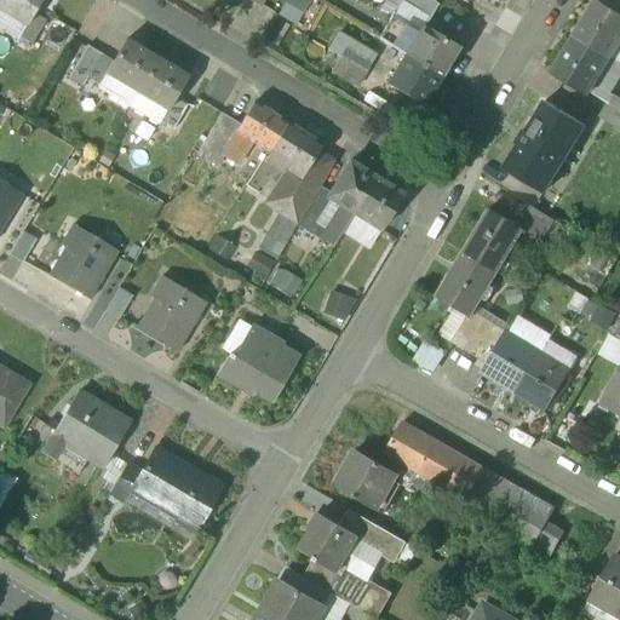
[(40,0),(0,0),(0,11),(24,26),(26,27),(34,13),(40,0)]
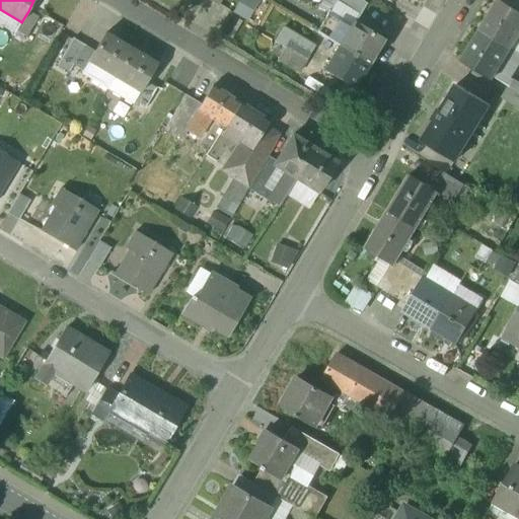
[(239,0),(233,13),(246,20),(256,1),(254,0),(239,0)]
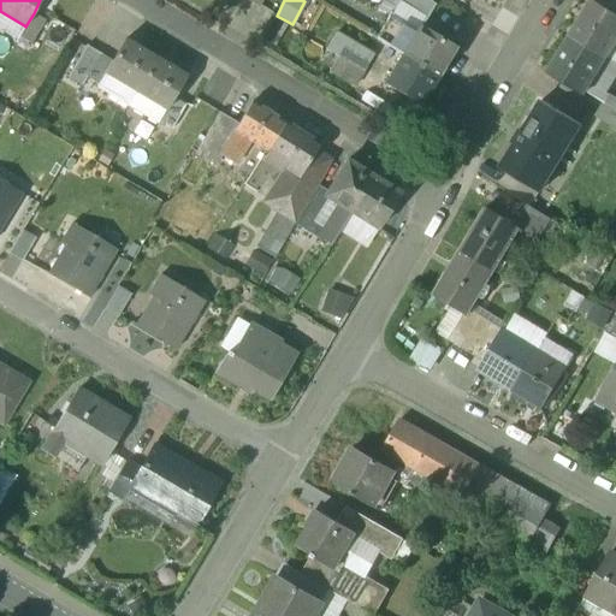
[(388,0),(385,6),(419,27),(422,28),(436,5),(427,0),(388,0)]
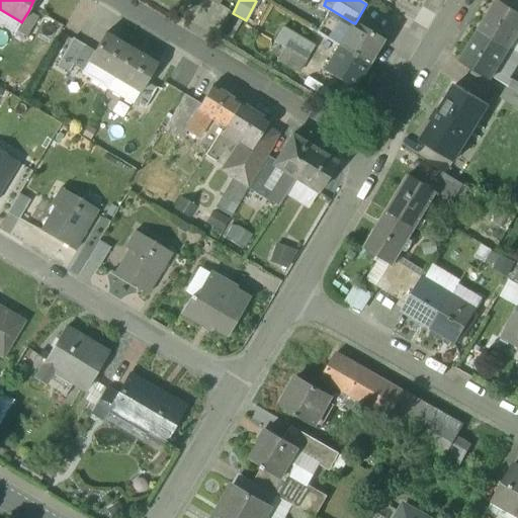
[(517,34),(517,11),(499,0),(481,30),(510,49),(517,34)]
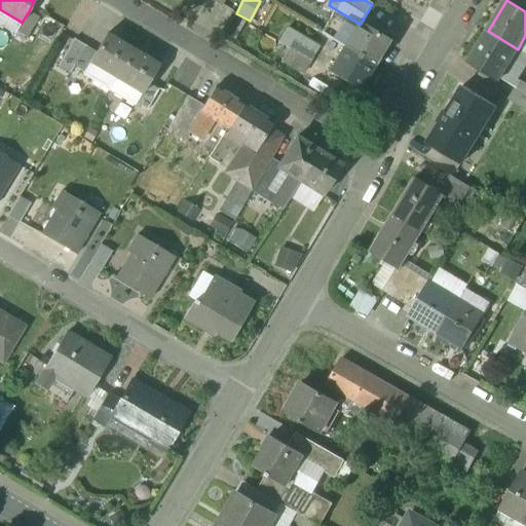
[(29,11),(22,23),(21,22),(15,30),(27,37),(39,17),(29,11)]
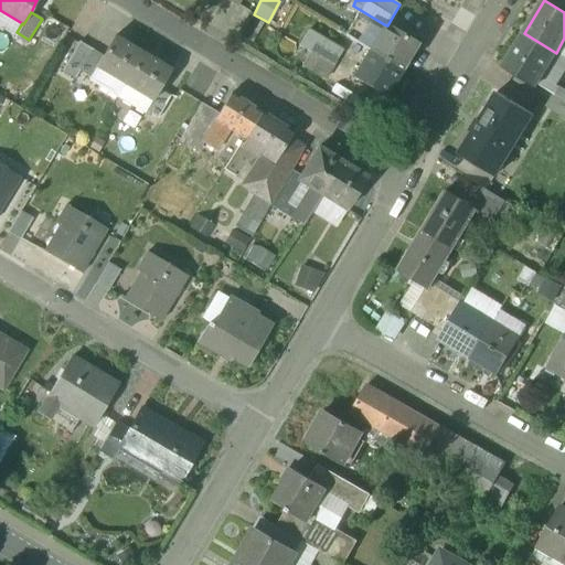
[(387,25),(384,24),(369,51),(402,71),(418,44),(387,25)]
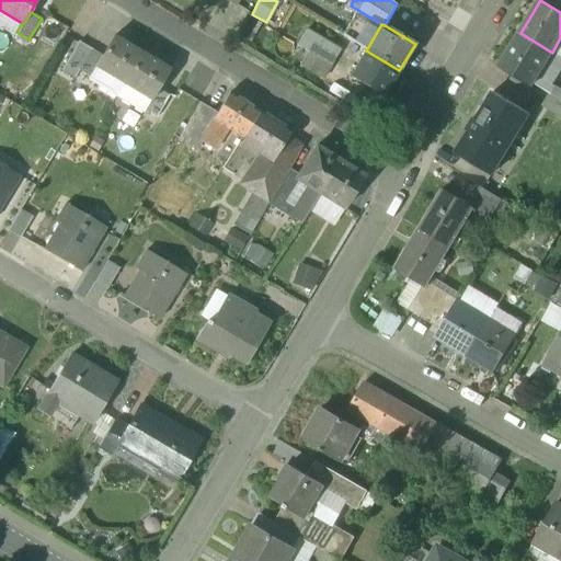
[(323,81),(341,53),(307,32),(297,47),(308,55),(300,67),(323,81)]
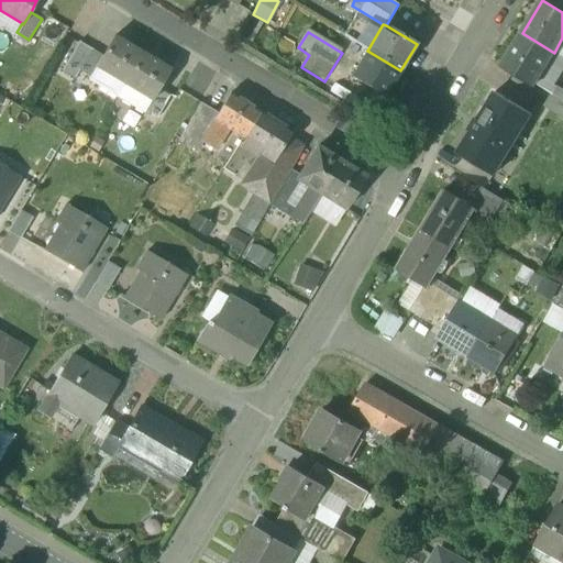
[(554,53),(522,33),(500,68),(532,88),(554,53)]
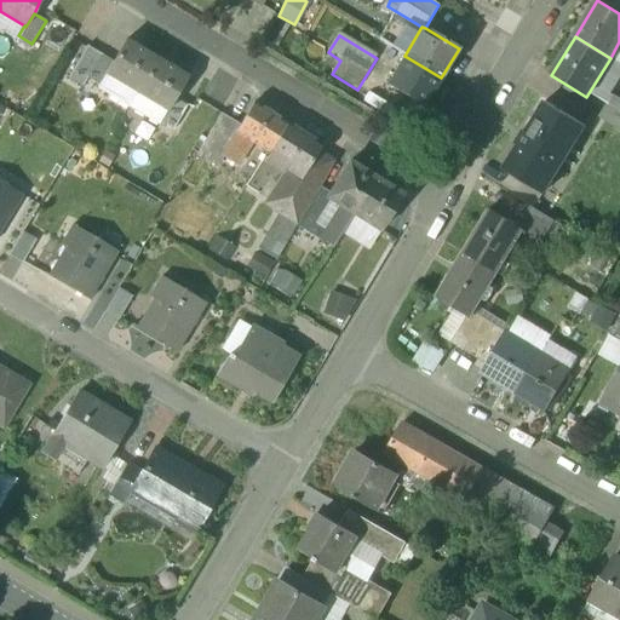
[(113,61),(105,74),(107,75),(137,92),(156,58),(126,40),(113,61)]
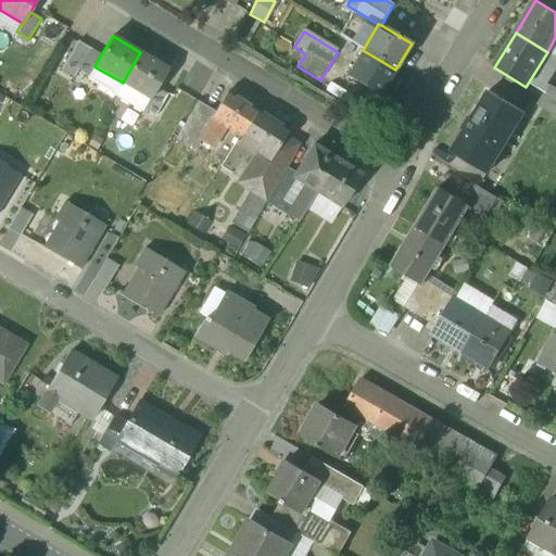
[(77,68),(89,48),(79,42),(62,73),(72,78),(77,68)]
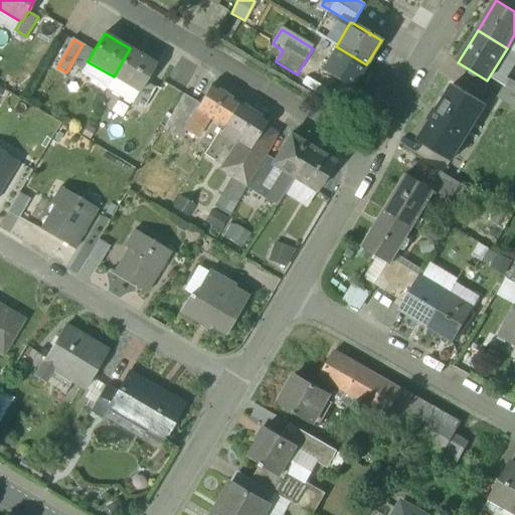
[(82,44),(71,63),(83,70),(89,62),(88,61),(94,50),(82,44)]
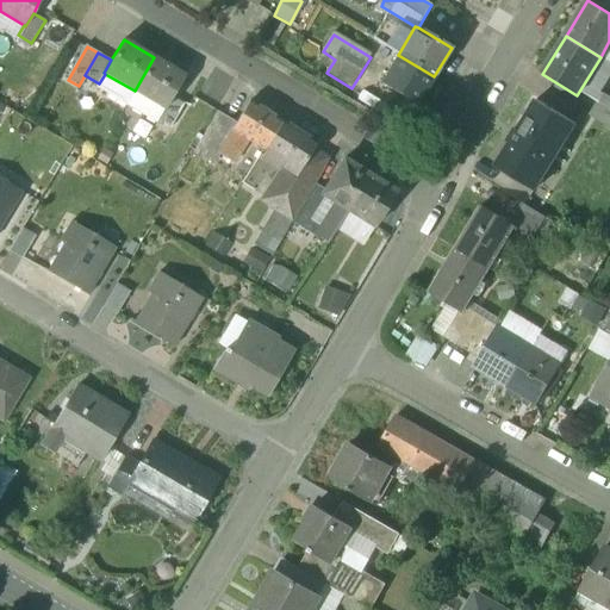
[(434,76),(398,55),(380,82),(417,105),(434,76)]
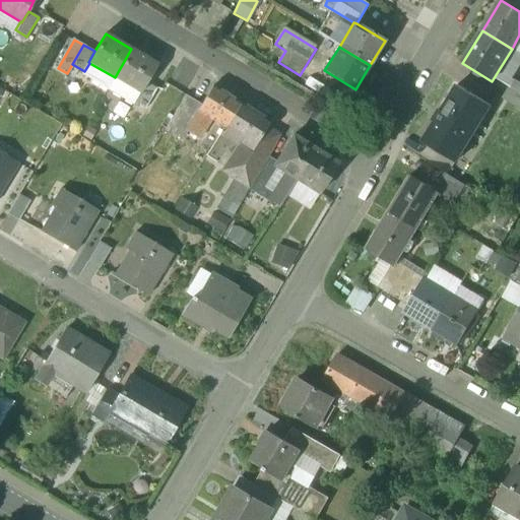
[(157,64),(131,49),(115,77),(139,92),(140,92),(146,82),(157,64)]
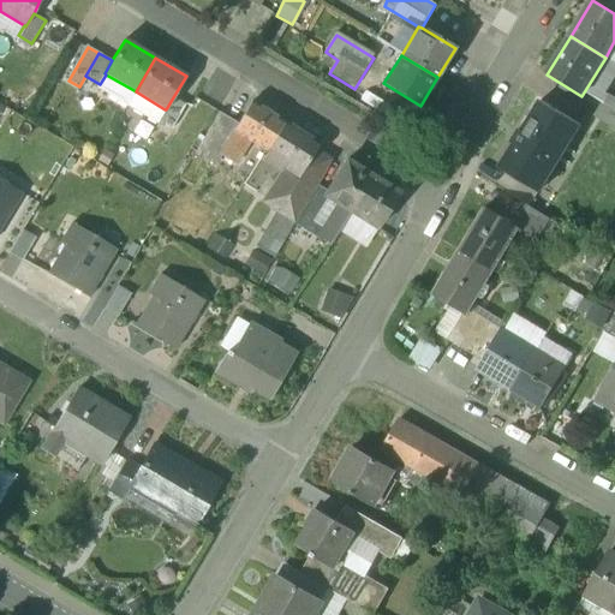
[(185,105),(173,97),(166,109),(165,109),(159,120),(171,129),(185,105)]
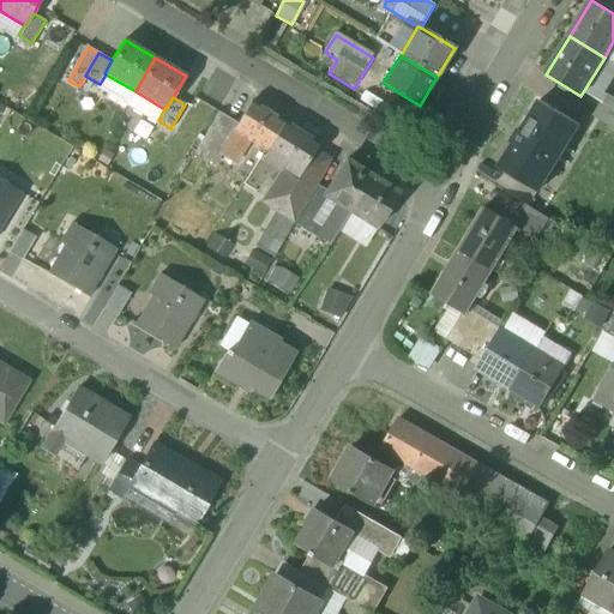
[(594,118),(613,128),(613,101),(607,97),(594,118)]
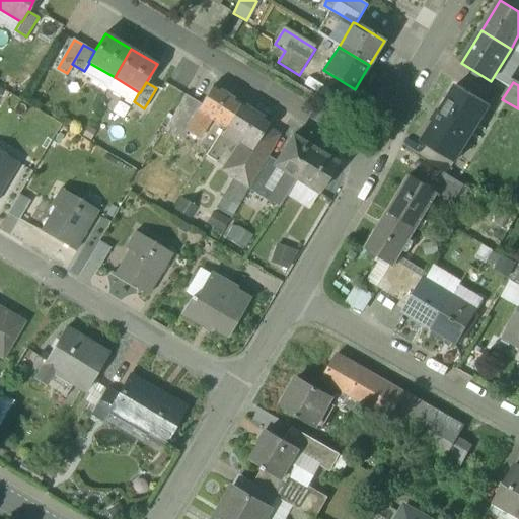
[(456,85),(441,110),(439,109),(433,121),(435,122),(423,141),(455,161),(489,105),(456,85)]
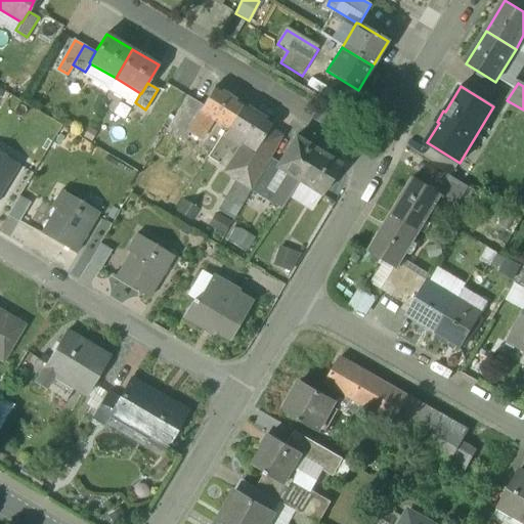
[(242,104),(214,87),(202,107),(199,112),(201,113),(187,133),(200,140),(213,120),(226,128),(242,104)]
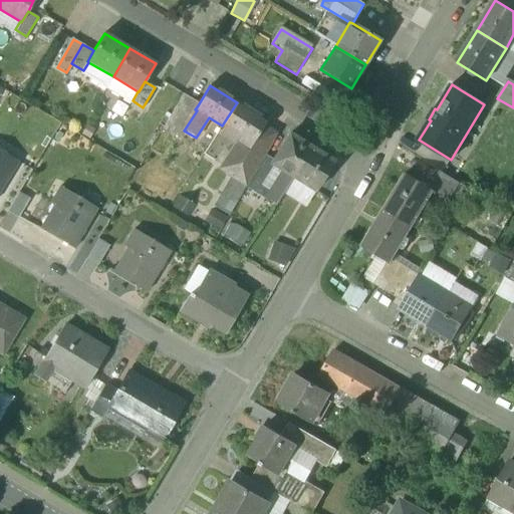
[(168,121),(184,131),(197,110),(195,109),(198,105),(182,97),(168,121)]
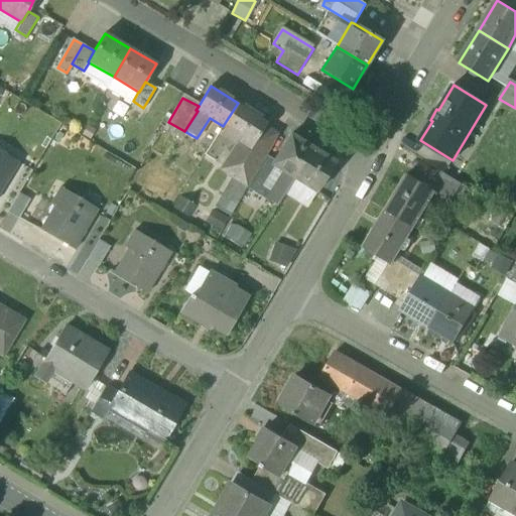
[(268,121),(239,103),(222,130),(248,147),(251,148),(262,131),(268,121)]
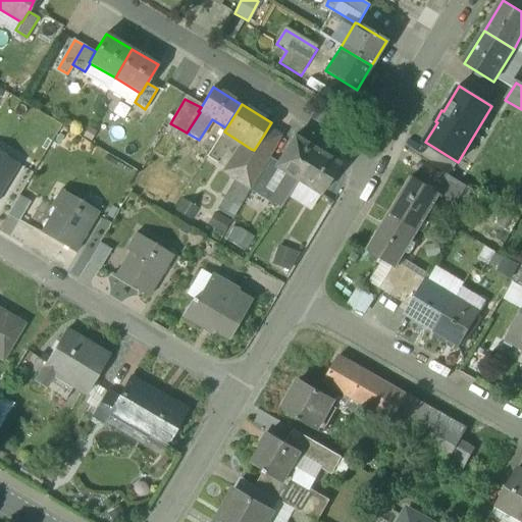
[(265,133),(254,150),(251,149),(252,150),(247,158),(233,180),(250,191),(250,190),(266,161),(277,141),(265,133)]
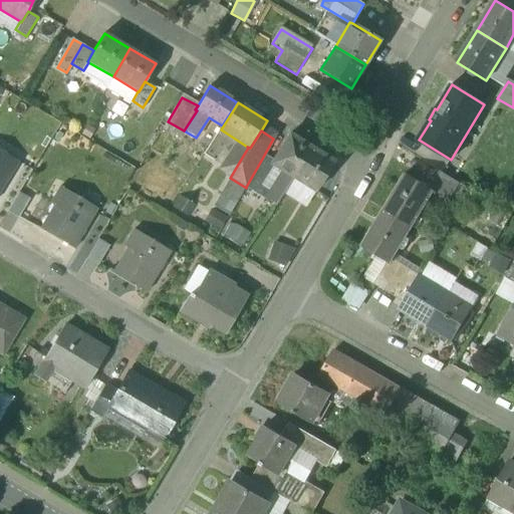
[(311,148),(289,135),(271,164),(282,171),(292,178),(311,148)]
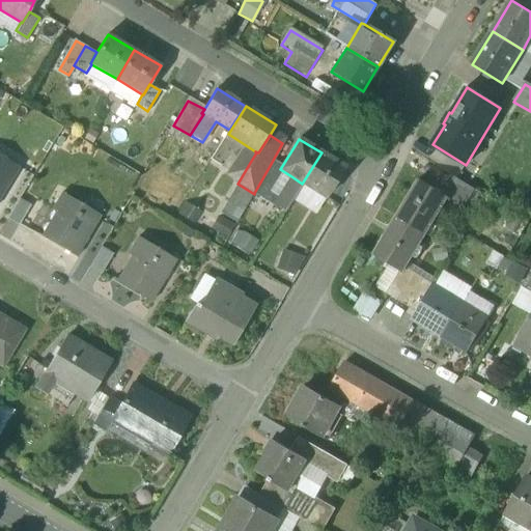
[(322,152),(302,184),(303,184),(326,198),(344,168),(322,152)]
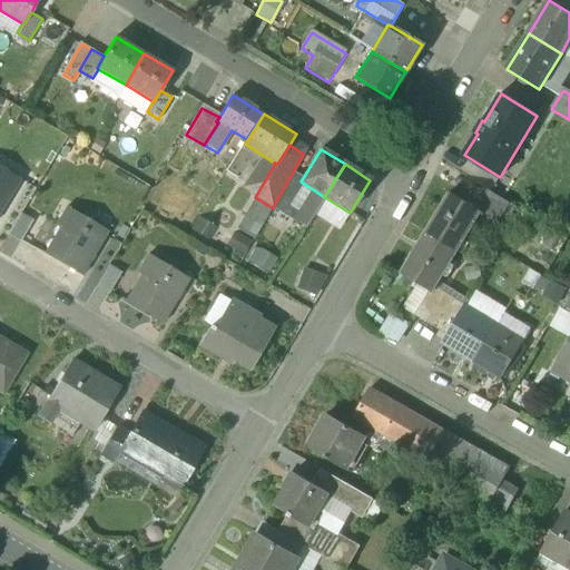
[(20,179),(0,167),(0,212),(7,200),(6,200),(17,180),(18,182),(20,179)]
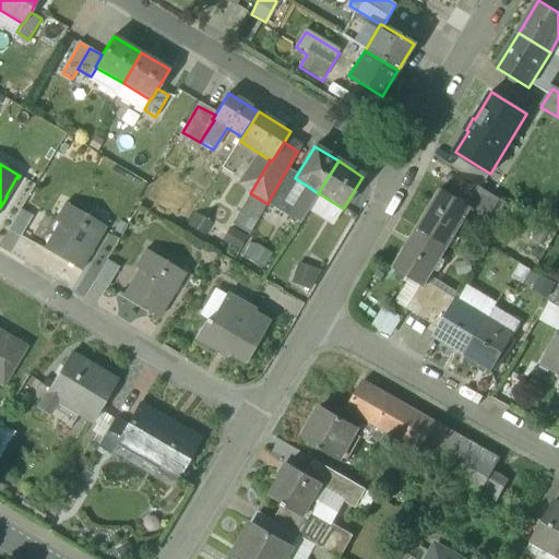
[(295,178),(285,173),(268,203),(287,216),(307,186),(295,178)]
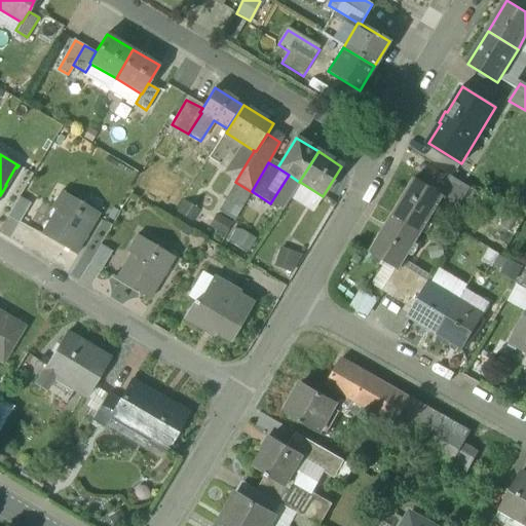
[(299,182),(289,175),(270,203),(282,211),(300,182),(299,182)]
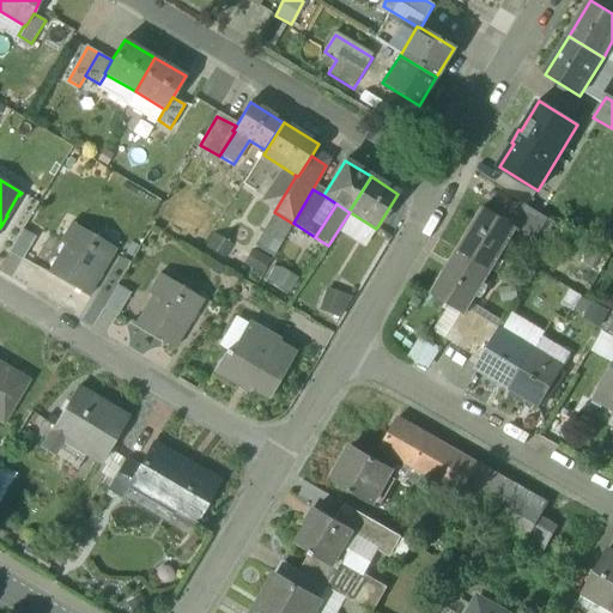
[(548,220),(525,205),(513,225),(519,229),(517,231),(535,242),(548,220)]
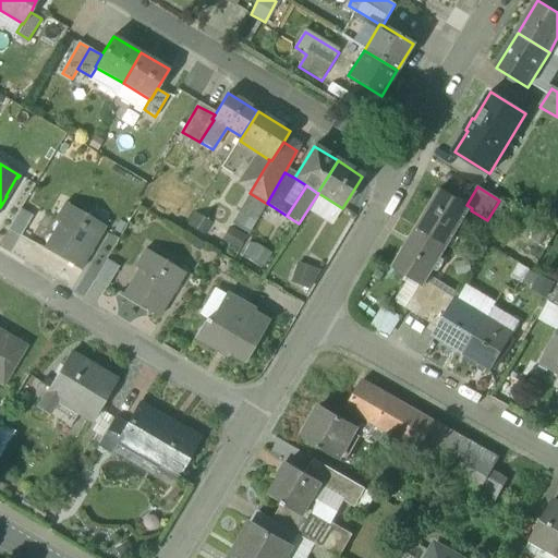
[(466,205),(439,189),(439,191),(440,192),(433,205),(431,204),(416,228),(448,246),(471,210),(472,208),(466,205)]
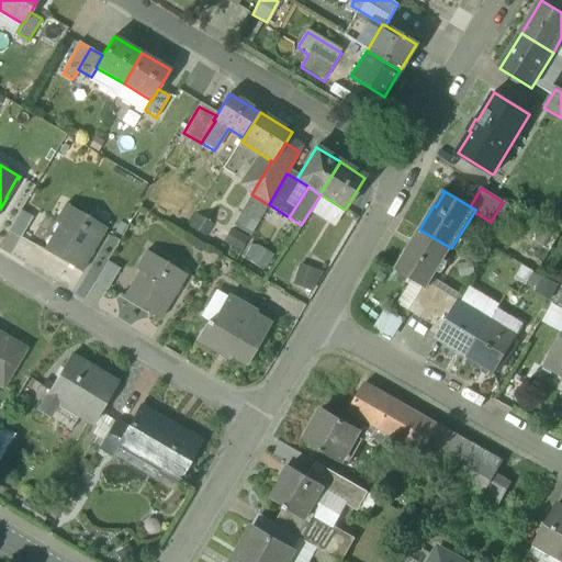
[(107,228),(65,204),(55,223),(63,227),(47,254),(80,272),(93,249),(92,248),(103,229),(104,231),(107,228)]
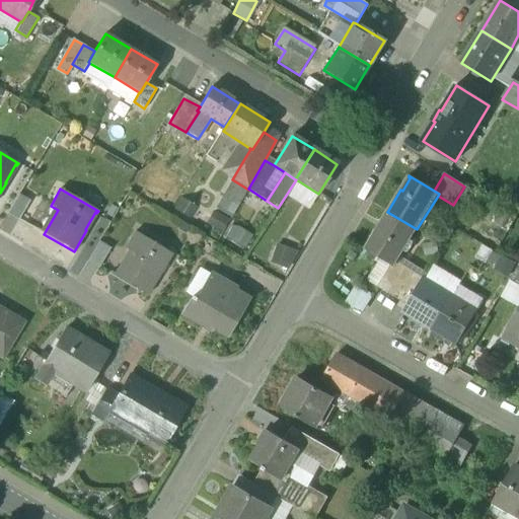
[(28,202),(18,195),(6,214),(18,221),(28,202)]
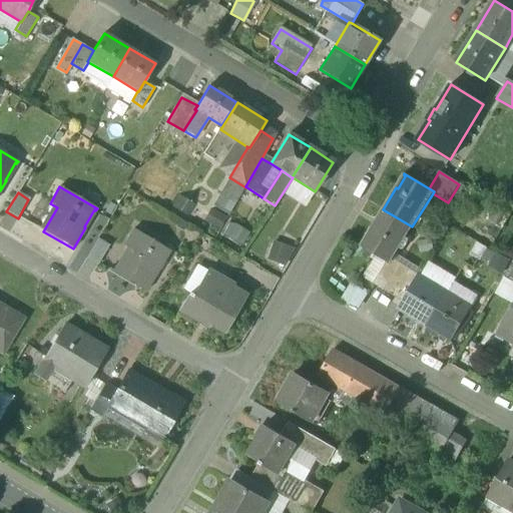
[(384,210),(375,225),(373,224),(360,245),(387,262),(389,264),(390,263),(412,226),(383,209),(382,209),(384,210)]
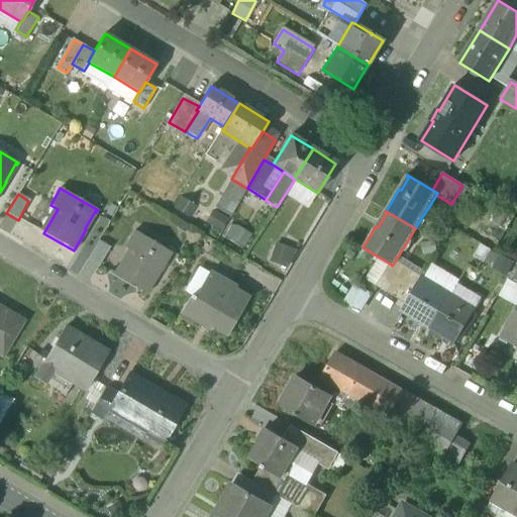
[(222,236),(244,249),(251,237),(229,225),(222,236)]
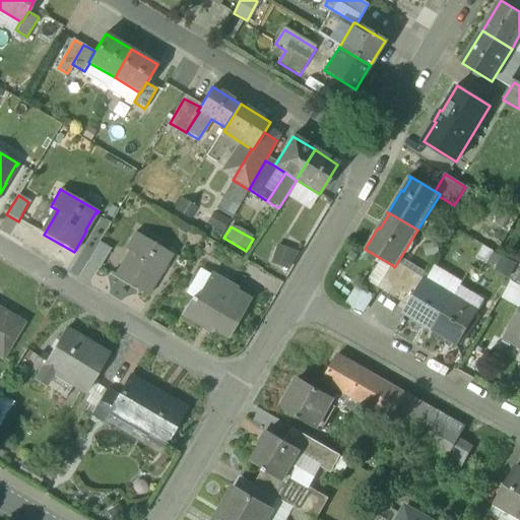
[(172,255),(134,233),(125,249),(133,253),(118,278),(147,296),(160,275),(159,274),(170,256),(171,257),(172,255)]
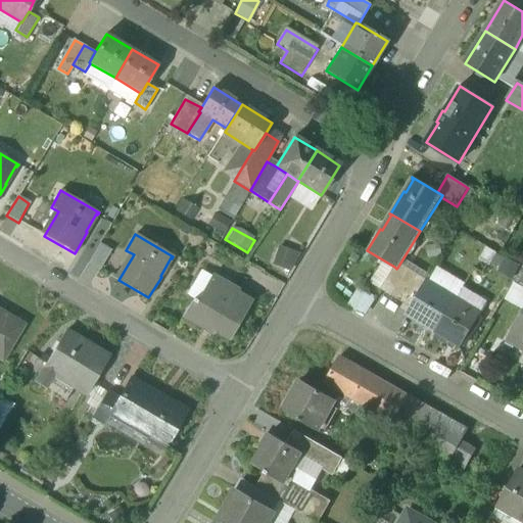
[(110,250),(99,244),(88,264),(99,270),(110,250)]
